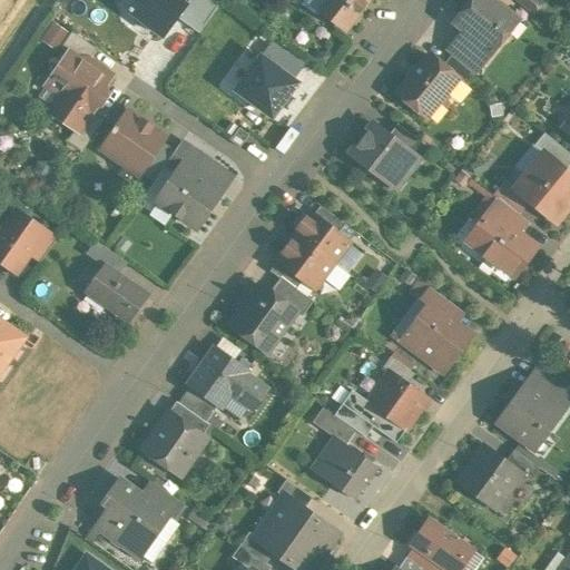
[(177,19),(187,6),(179,0),(139,0),(130,13),(163,38),(177,19)]
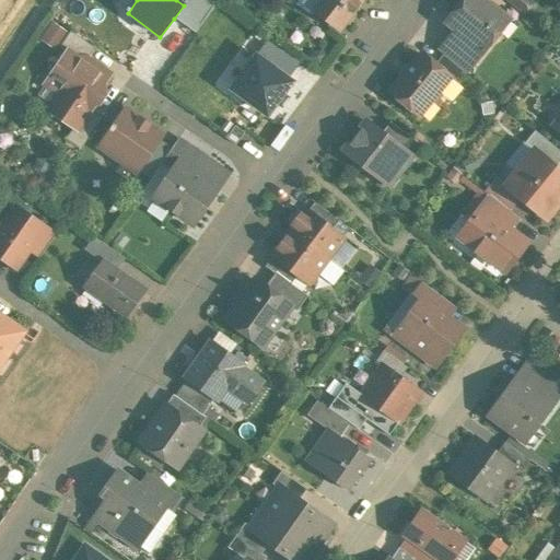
[(186,0),(184,6),(174,19),(195,33),(217,2),(213,0),(186,0)]
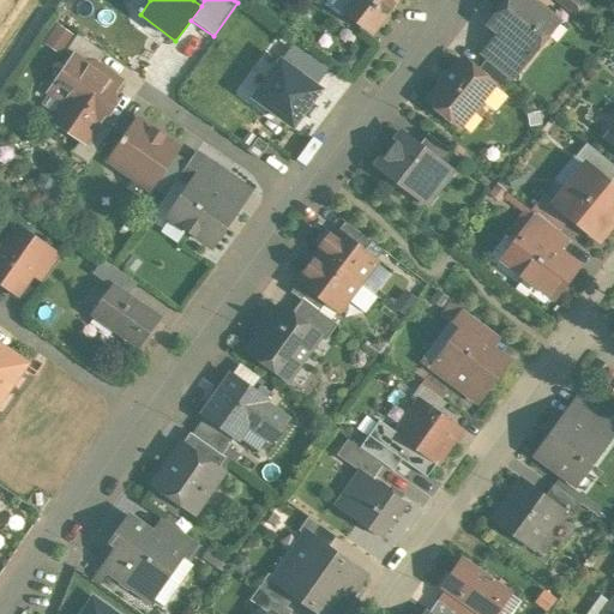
[(350,0),(342,11),(371,32),(396,0),(350,0)]
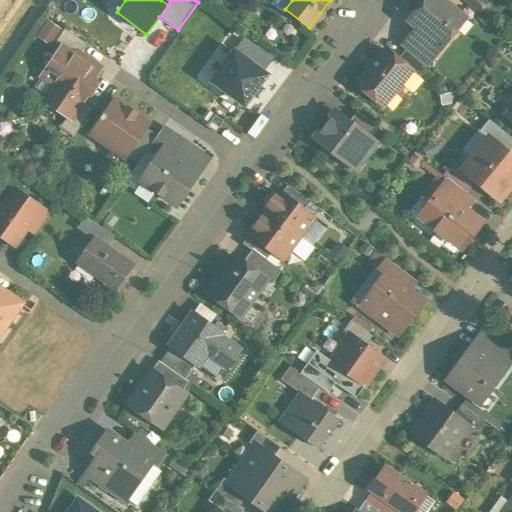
[(458,15),(439,0),(426,0),(408,21),(417,29),(418,28),(441,48),(455,30),(449,25),(458,15)]
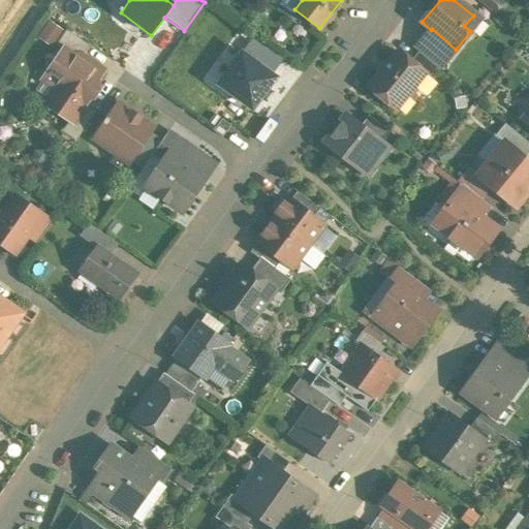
[(475,0),(495,16),(505,3),(500,0),(475,0)]
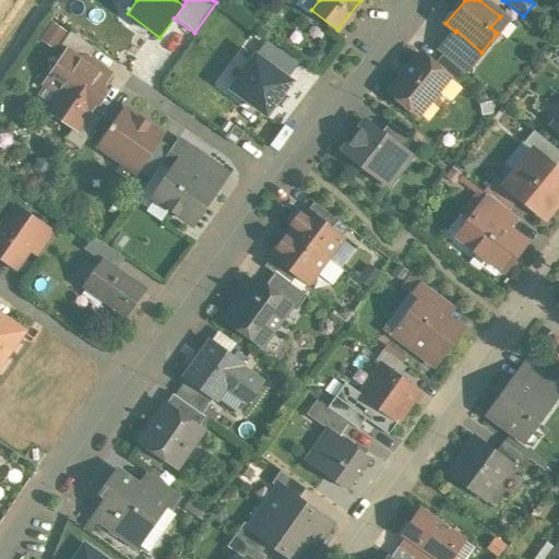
[(455,32),(438,52),(442,56),(464,74),(482,52),(456,31),(455,32)]
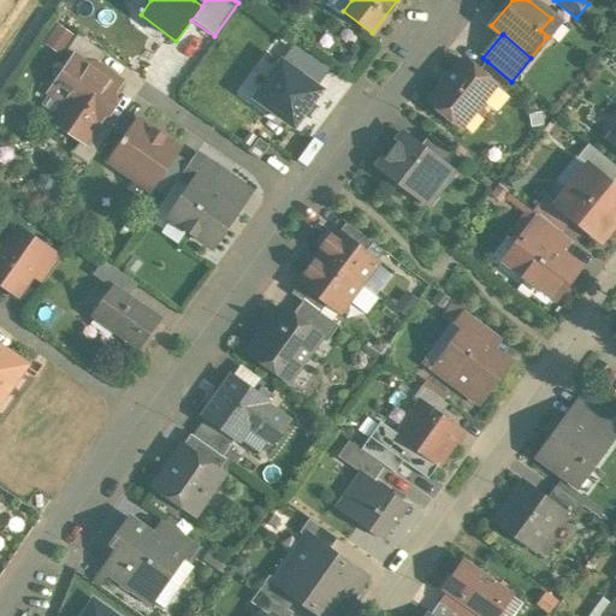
[(102,53),(76,35),(64,53),(72,58),(86,66),(93,65),(94,65),(102,53)]
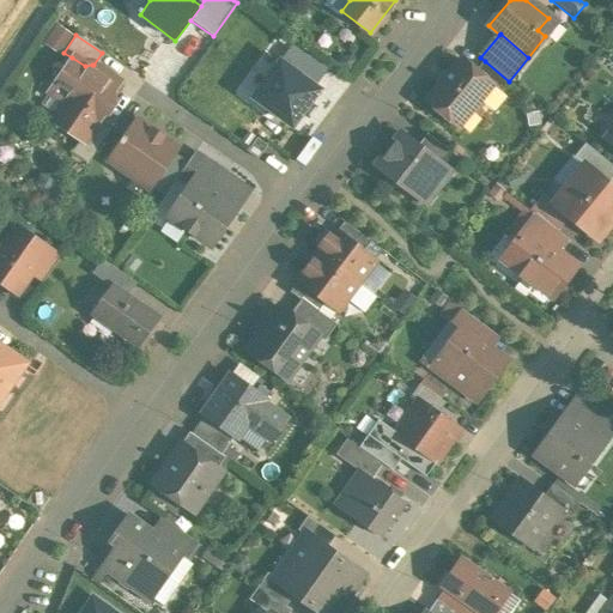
[(317,86),(329,68),(295,43),(283,61),(317,86)]
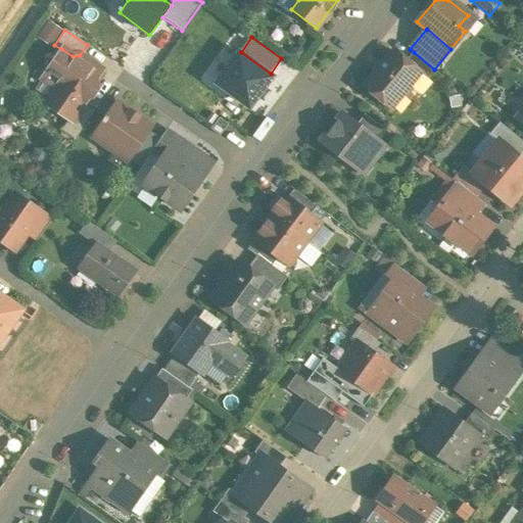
[(73,56),(61,49),(41,80),(60,93),(50,107),(67,120),(72,122),(82,105),(96,86),(95,79),(101,69),(80,55),(79,55),(73,56)]
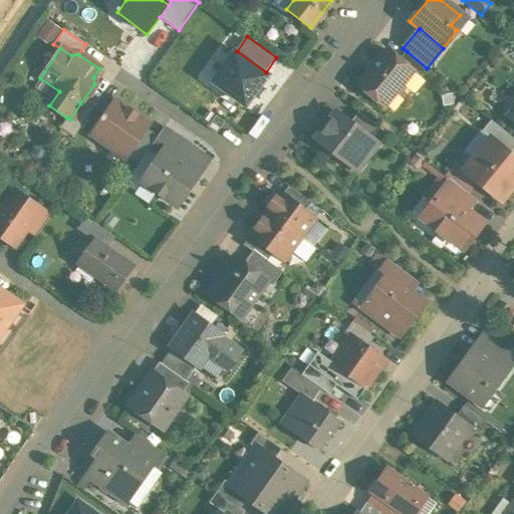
[(271,75),(266,72),(237,51),(235,49),(211,83),(247,108),(271,75)]
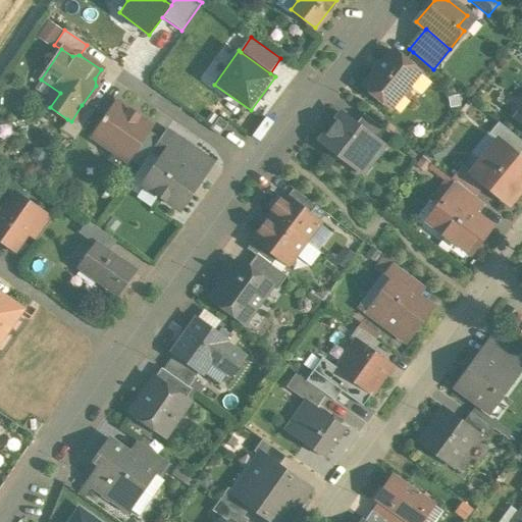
[(393,52),(364,86),(390,108),(402,95),(404,96),(410,90),(408,87),(419,74),(419,73),(405,61),(393,52)]
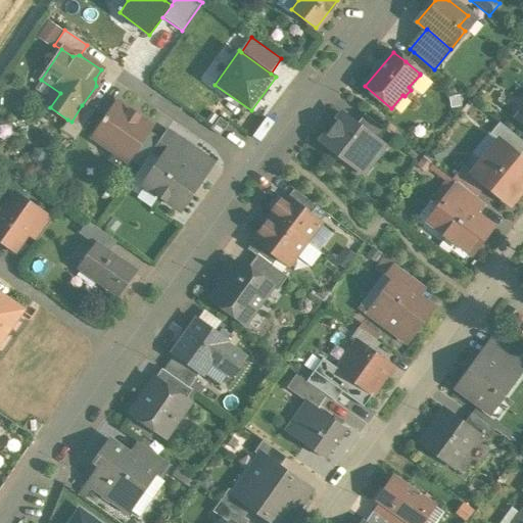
[(434,69),(414,52),(406,61),(420,74),(420,75),(425,80),(434,69)]
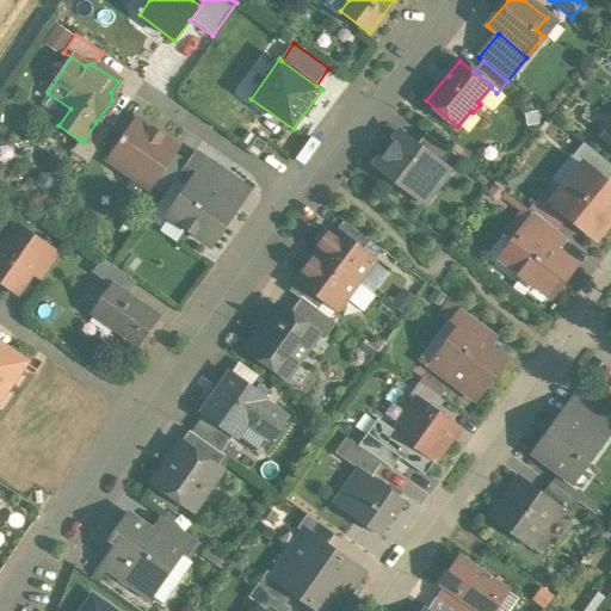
[(136,119),(124,137),(122,136),(118,142),(119,143),(107,161),(110,162),(112,160),(133,174),(135,171),(149,180),(146,186),(147,189),(149,186),(172,153),(176,147),(136,119)]
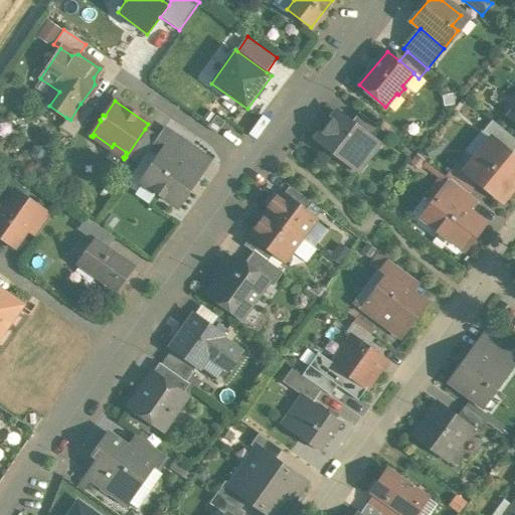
[(92,112),(80,104),(70,120),(66,118),(59,129),(73,138),(92,112)]
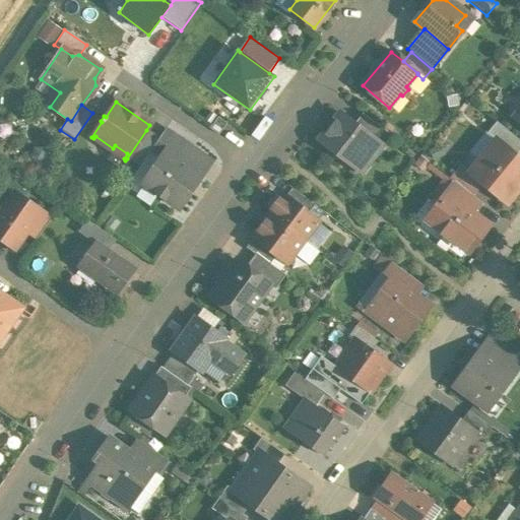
[(354,125),(340,114),(319,142),(353,168),(375,141),(375,140),(354,125)]
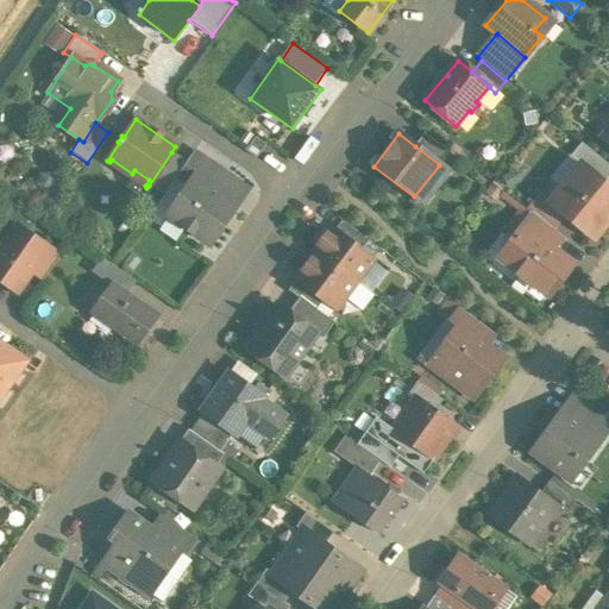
[(458,159),(424,133),(415,146),(439,164),(439,165),(449,174),(458,159)]
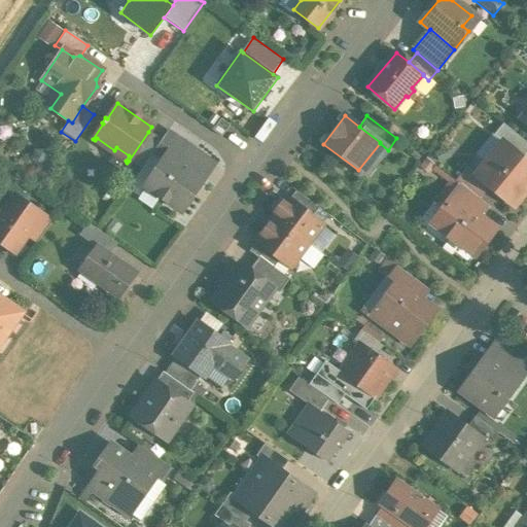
[(229,126),(219,119),(212,131),(220,137),(229,126)]
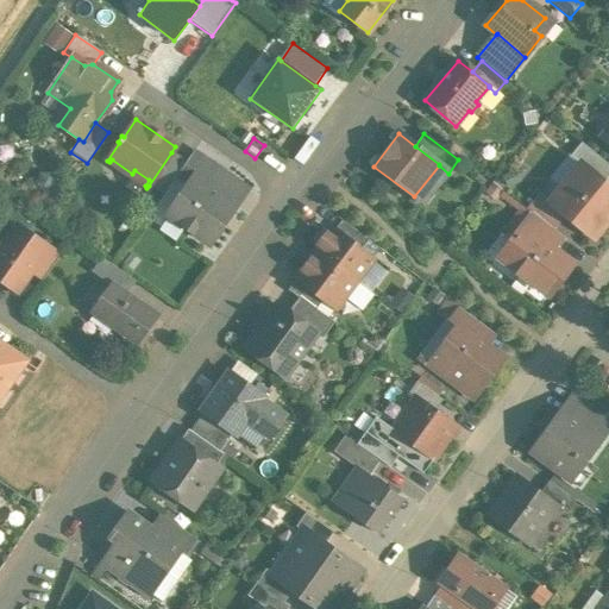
[(608,174),(608,165),(581,143),(569,157),(581,167),(582,165),(602,182),(608,174)]
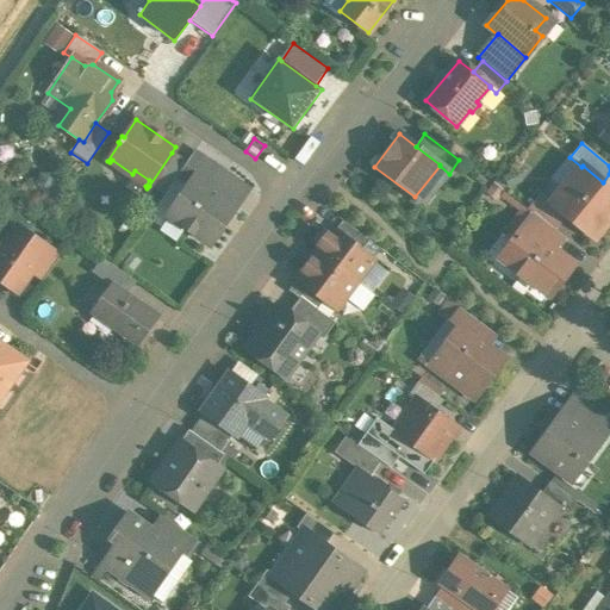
[(172,153),(149,186),(163,195),(176,176),(186,162),(172,153)]
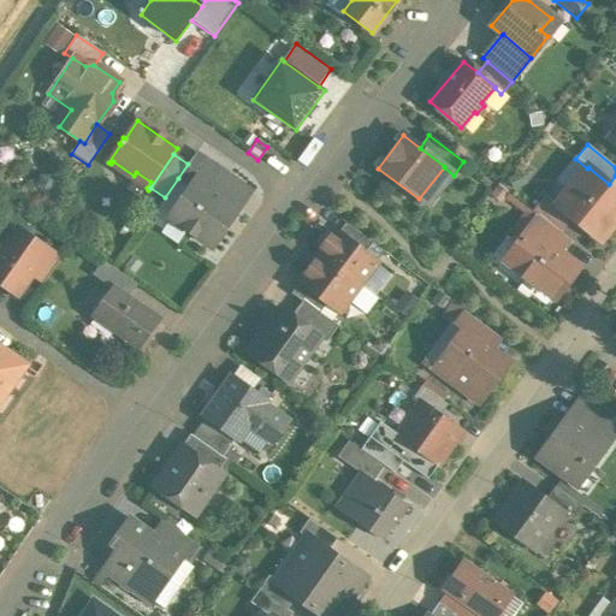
[(230,178),(194,154),(188,164),(178,178),(189,185),(195,178),(219,195),(230,178)]
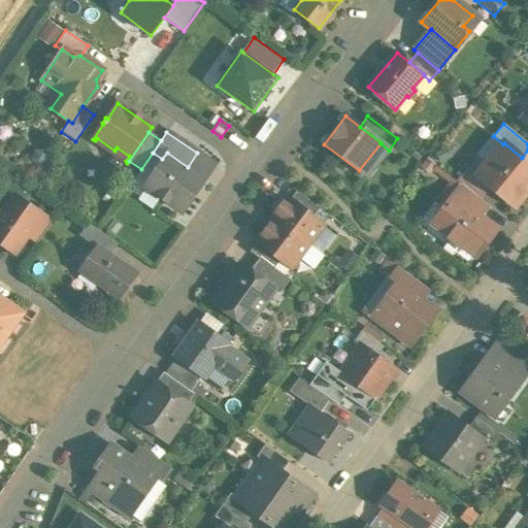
[(527,162),(522,158),(504,143),(503,144),(476,176),(476,177),(489,188),(514,207),(527,190),(523,186),(527,179),(527,162)]
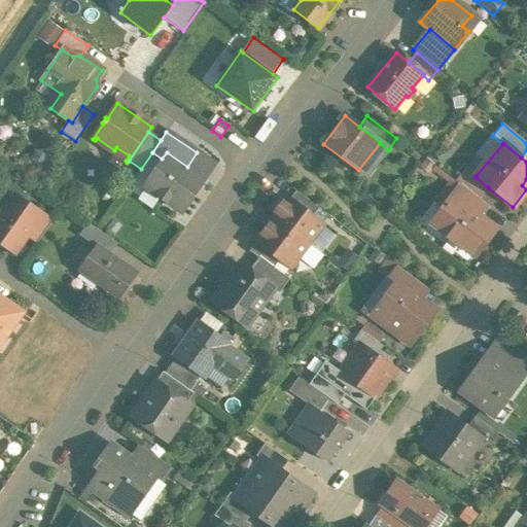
[(162,159),(143,186),(181,212),(192,195),(188,191),(200,175),(187,167),(167,152),(162,159)]
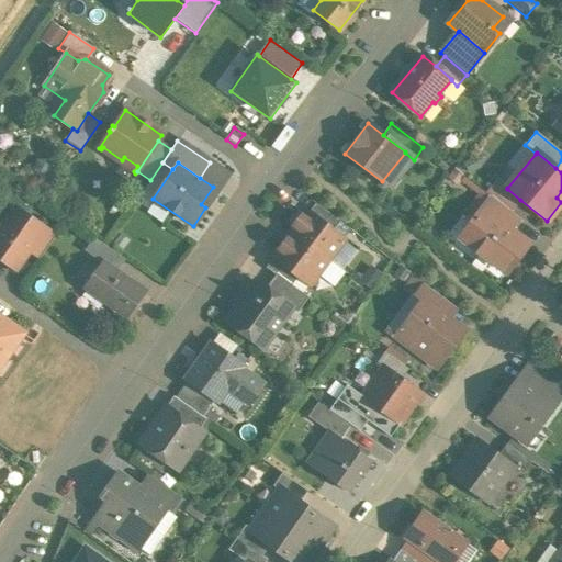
[(507,188),(497,180),(485,194),(489,197),(510,213),(520,200),(507,189),(507,188)]
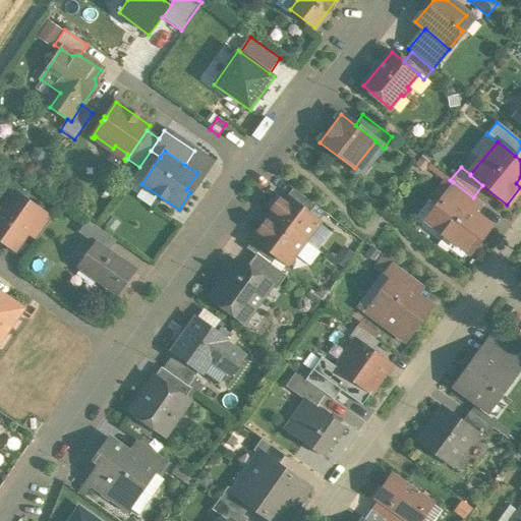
[(473,197),(453,182),(446,192),(474,214),(482,205),(473,197)]
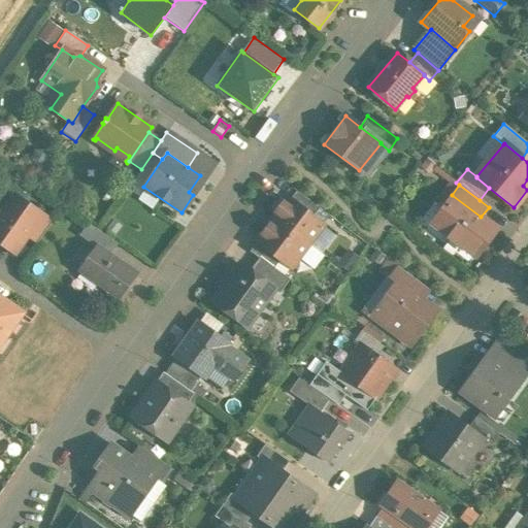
[(319,208),(296,192),(290,201),(312,218),(319,208)]
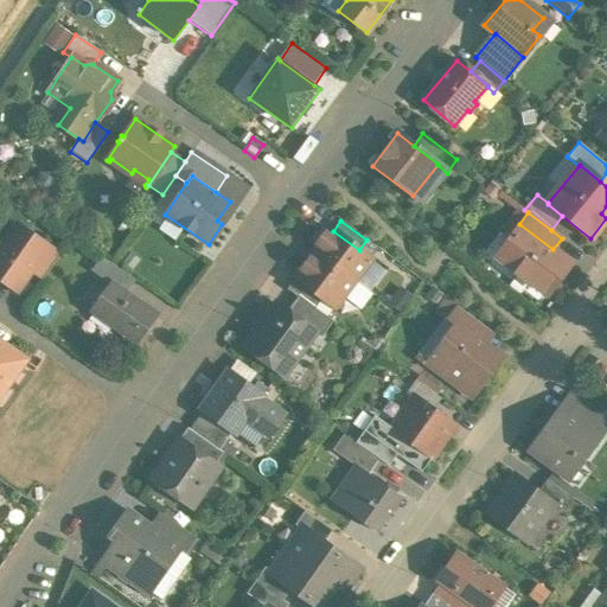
[(553,249),(519,224),(510,236),(516,240),(508,250),(512,270),(547,296),(572,263),(553,249)]
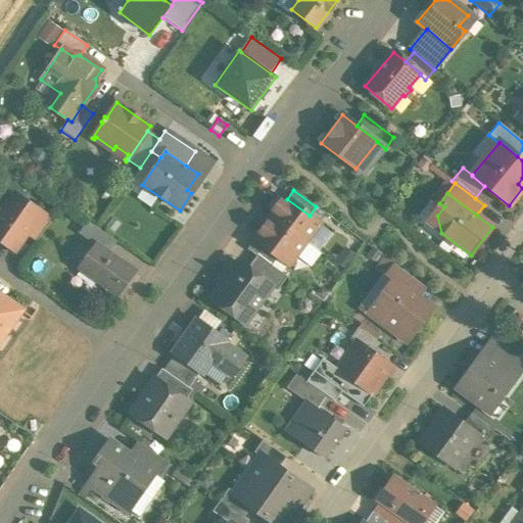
[(38,212),(14,196),(0,217),(0,241),(13,250),(26,233),(40,214),(38,212)]
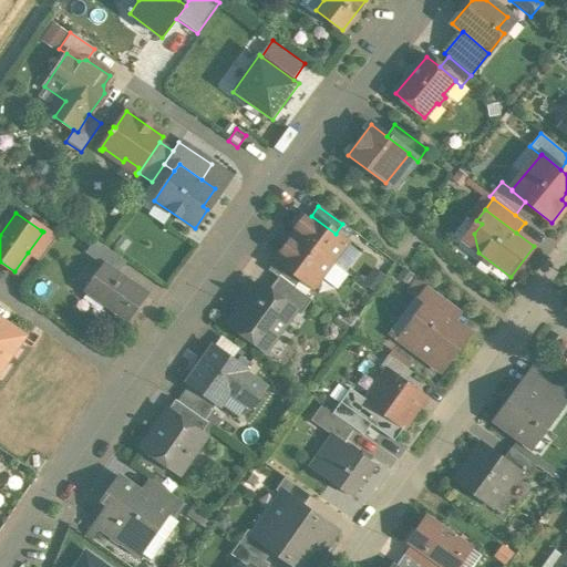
[(311,216),(308,214),(294,233),(295,235),(331,261),(347,243),(336,234),(311,216)]
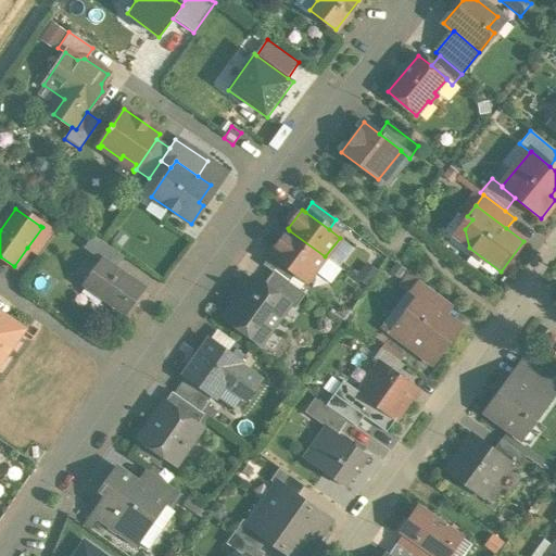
[(55,232),(42,224),(40,226),(42,227),(27,248),(39,256),(55,232)]
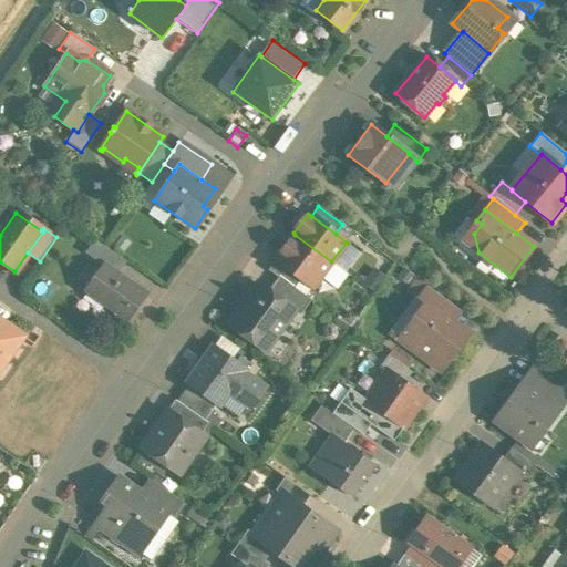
[(331,261),(295,235),(277,259),(302,278),(305,280),(306,287),(310,290),(317,289),(319,285),(319,279),(331,261)]
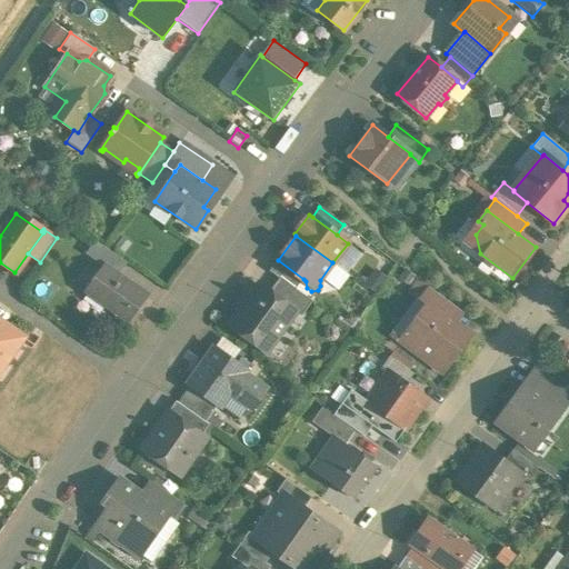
[(126,263),(93,241),(83,255),(103,268),(116,277),(126,263)]
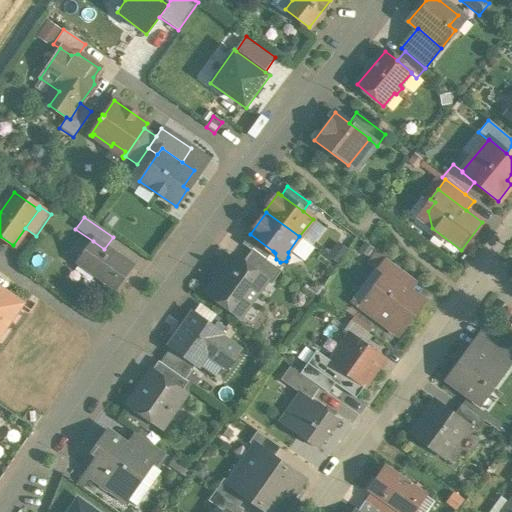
[(273,251),(250,234),(242,244),(251,251),(265,261),(273,251)]
